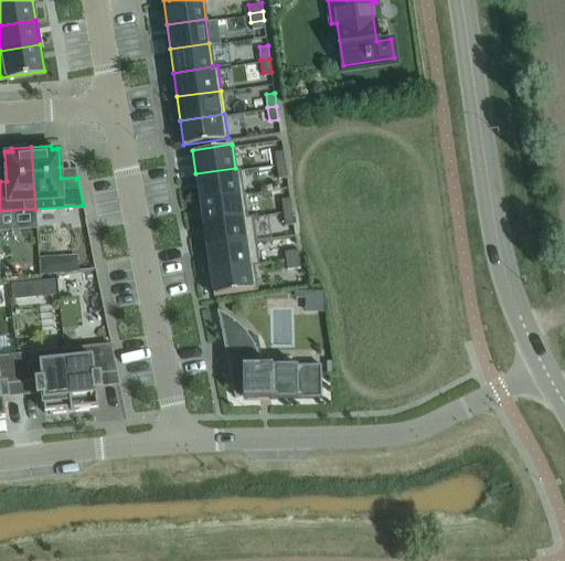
[(274,150),(276,162),(285,161),(283,148),(281,148),(274,150)]
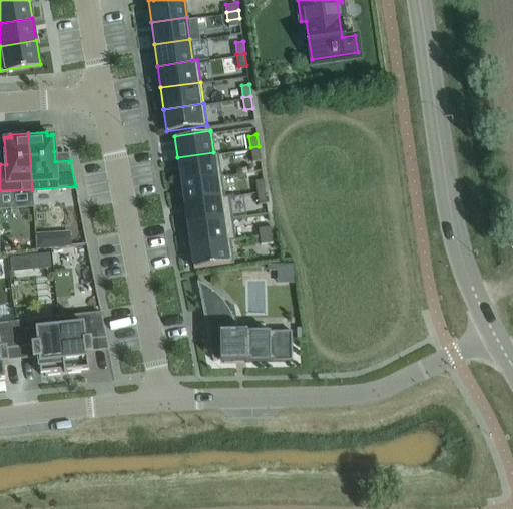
[(260,158),(259,146),(250,147),(251,159),(260,158)]
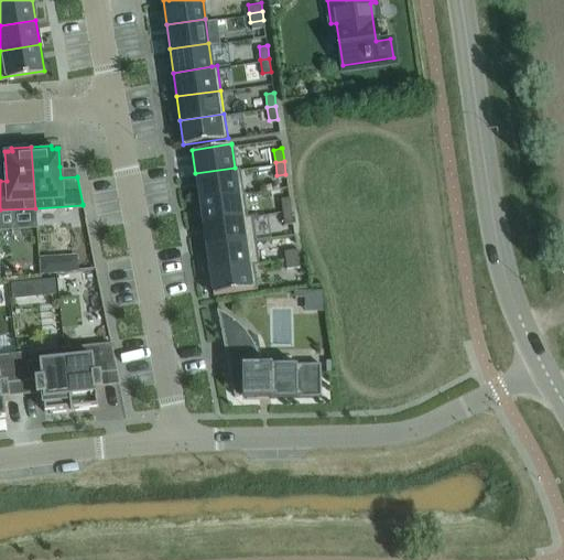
[(240,167),(235,168),(195,173),(198,197),(243,191),(240,167)]
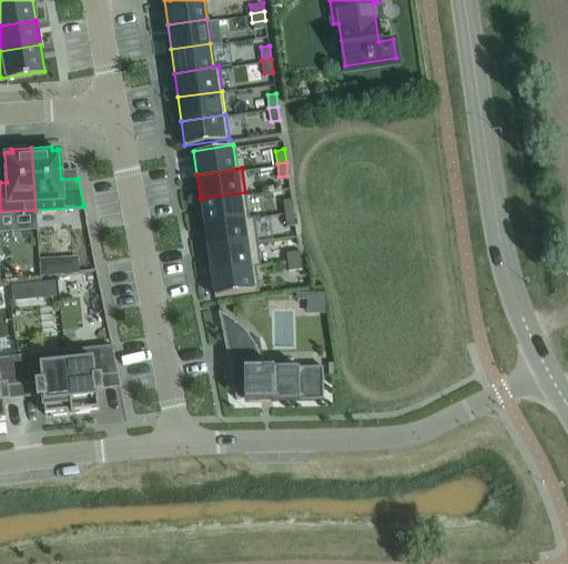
[(249,215),(245,192),(200,199),(203,223),(249,217),(249,215)]
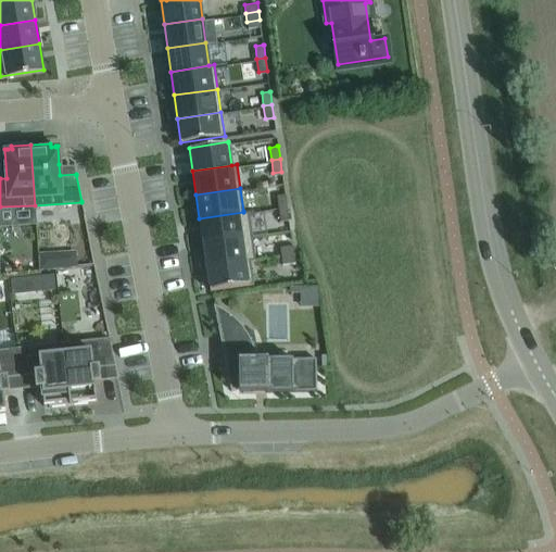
[(276,193),(278,207),(287,205),(285,192),(276,193)]
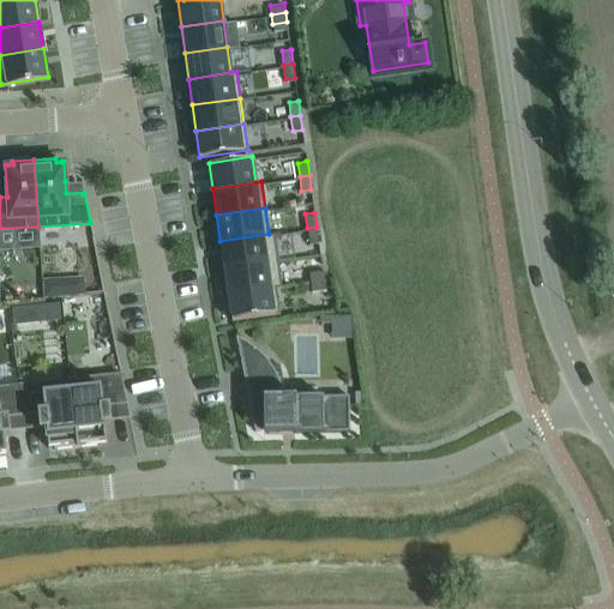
[(319,241),(317,227),(307,228),(309,242),(318,241),(319,241)]
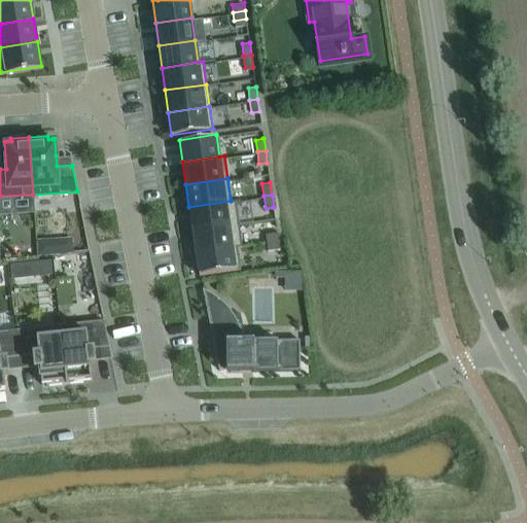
[(235,199),(231,200),(231,201),(188,207),(191,229),(239,222),(235,199)]
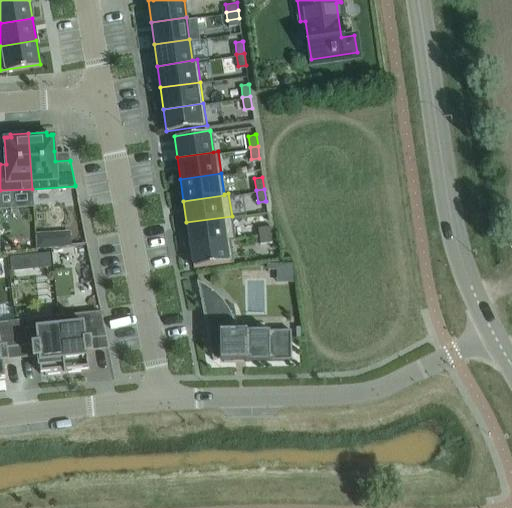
[(235,238),(232,216),(186,222),(190,244),(230,238),(230,239),(235,238)]
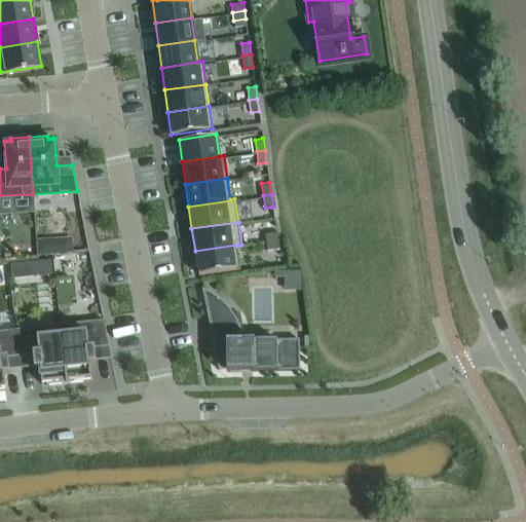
[(276,230),(264,232),(265,239),(277,238),(276,230)]
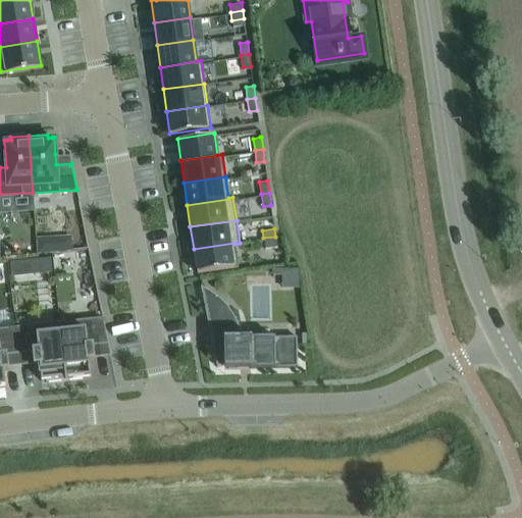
[(275,237),(263,238),(264,246),(276,245),(275,237)]
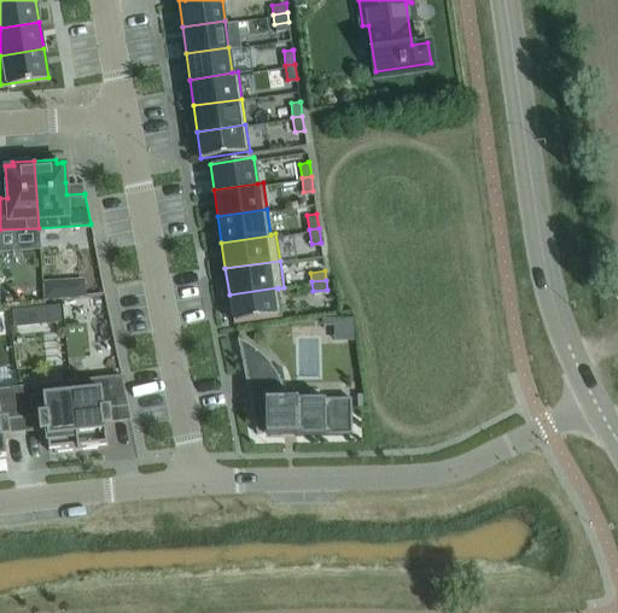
[(281,314),(278,289),(278,287),(229,295),(233,321),(281,314)]
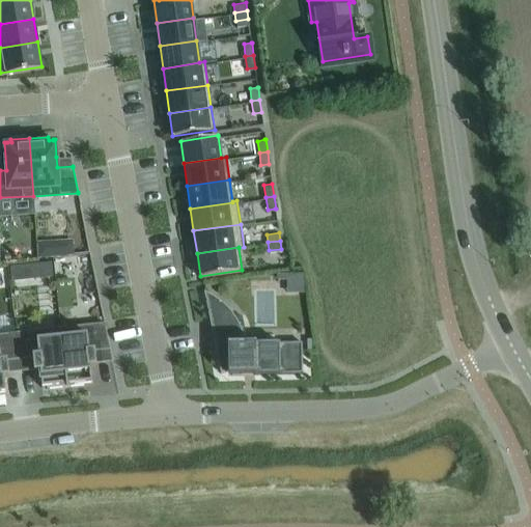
[(50,259),(34,261),(36,276),(52,274),(50,259)]
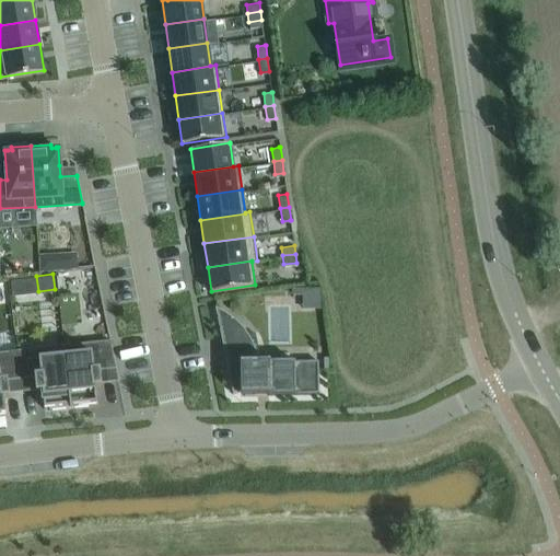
[(318,392),(317,359),(257,360),(256,354),(259,354),(254,331),(247,332),(244,327),(241,323),(236,319),(232,314),(228,311),(222,309),(214,304),(220,333),(228,332),(234,365),(226,366),(232,391),(240,390),(240,393),(318,392)]
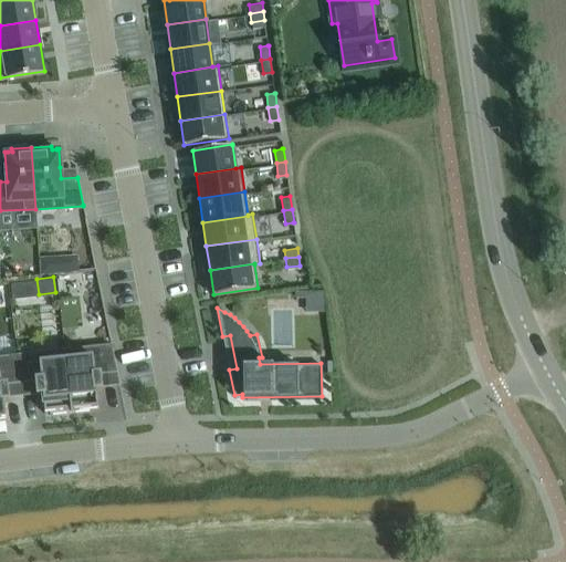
[(100,309),(51,309),(51,331),(100,331),(100,309)]
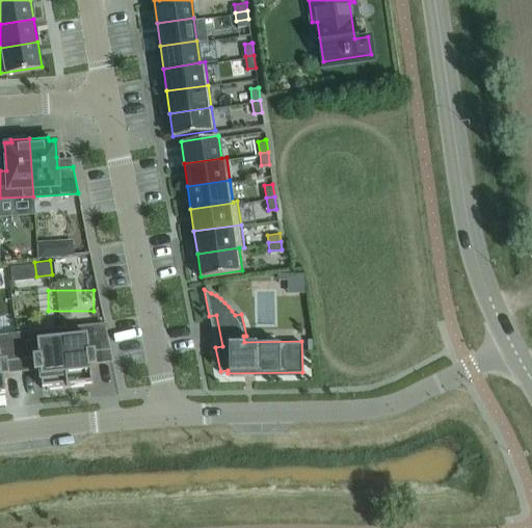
[(0,307),(0,317),(19,317),(19,307),(0,307)]
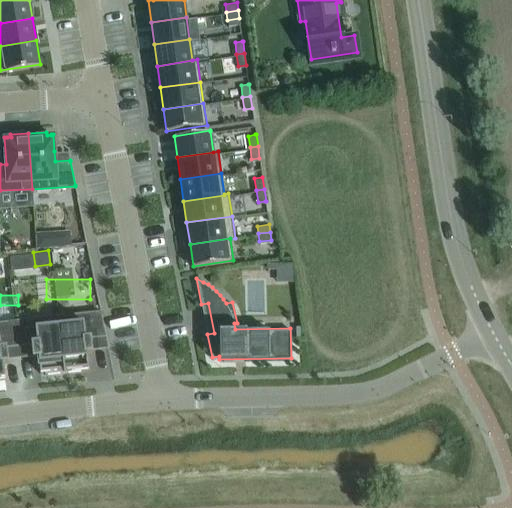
[(100,309),(58,314),(64,370),(88,368),(86,352),(92,352),(90,336),(105,335),(100,309)]
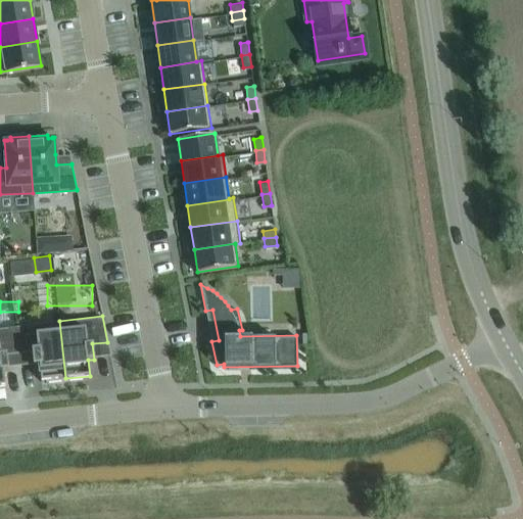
[(65,378),(59,321),(15,325),(18,351),(31,349),(33,365),(39,364),(40,379),(45,379),(45,380),(65,378)]
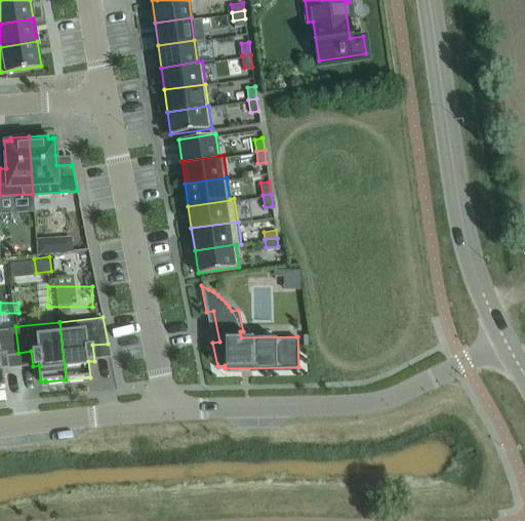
[(6,355),(18,353),(15,326),(0,328),(0,387),(4,387),(2,371),(8,370),(6,355)]
